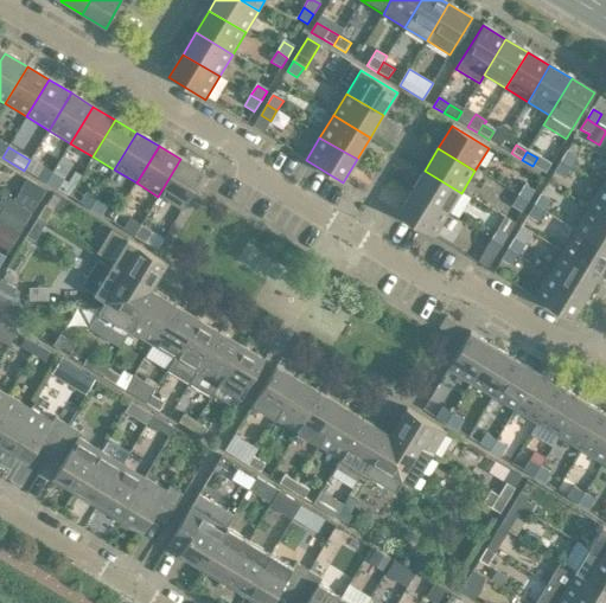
[(575,158),(567,153),(560,162),(568,168),(575,158)]
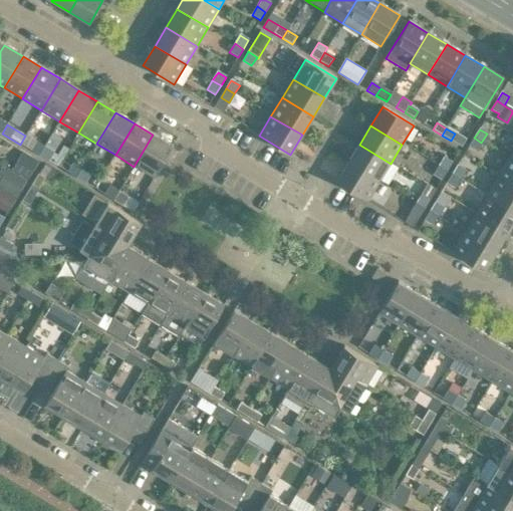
[(44,147),(36,142),(31,134),(28,132),(25,136),(20,145),(38,156),(44,147)]
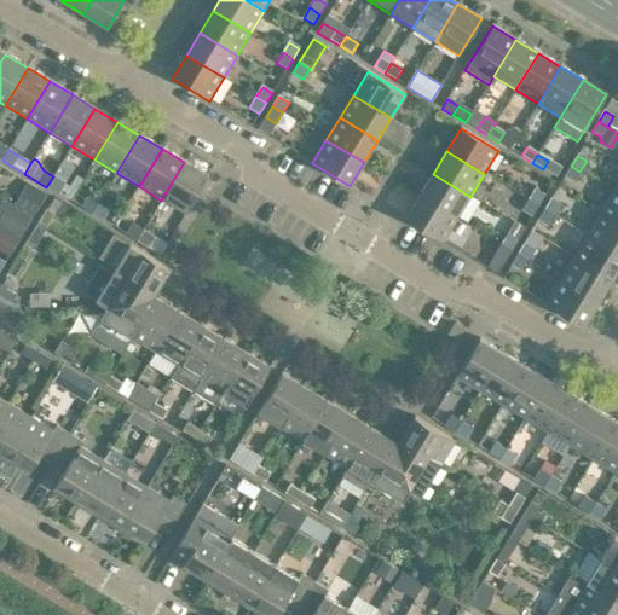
[(57,195),(74,167),(63,161),(53,177),(46,187),(57,195)]
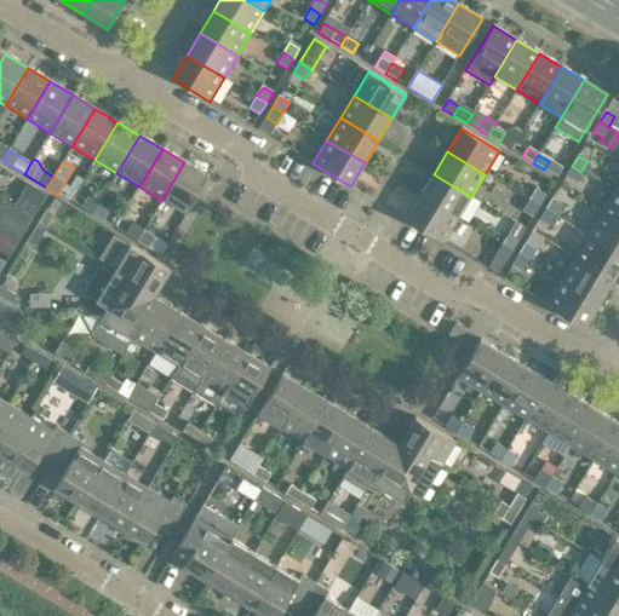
[(185,216),(208,177),(184,162),(161,201),(185,216)]
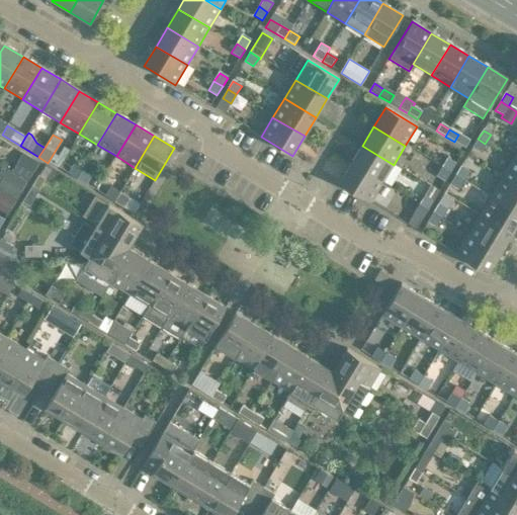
[(472,148),(480,152),(485,144),(478,139),(472,148)]
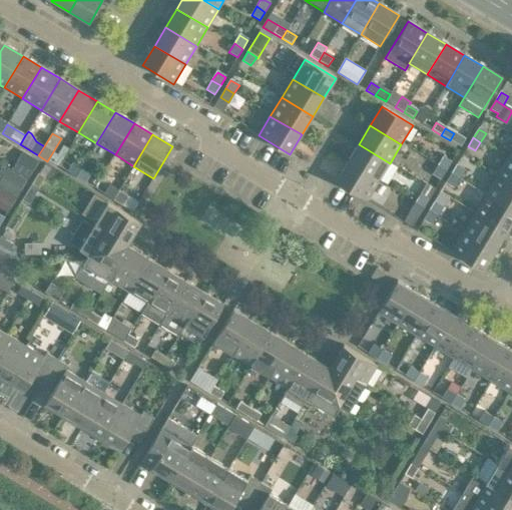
[(390,163),(359,144),(348,162),(379,181),(390,163)]
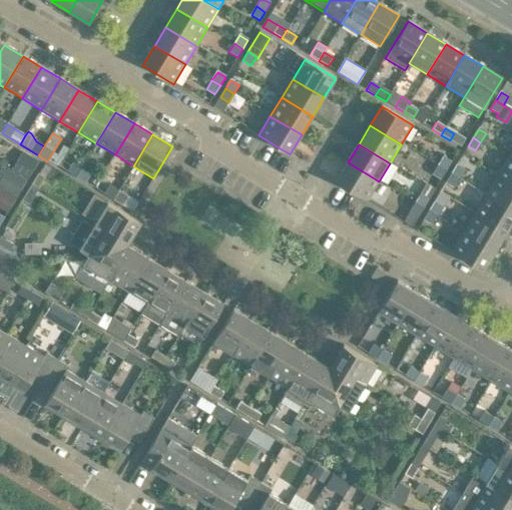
[(38,162),(25,154),(14,173),(20,176),(27,181),(38,162)]
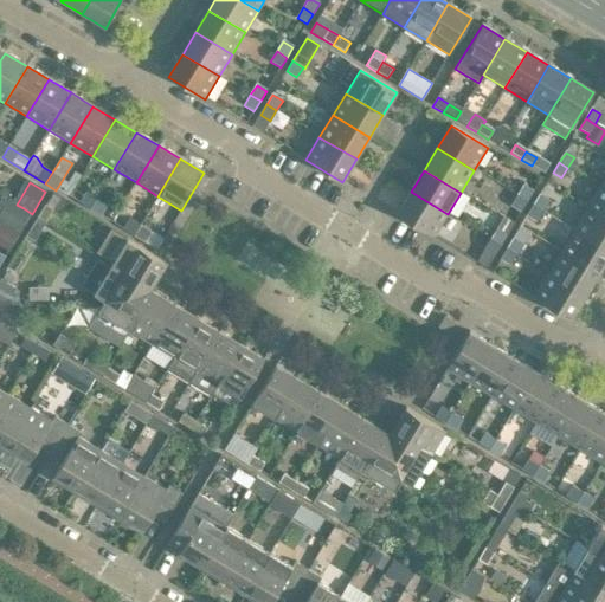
[(533,192),(525,187),(519,198),(527,202),(533,192)]
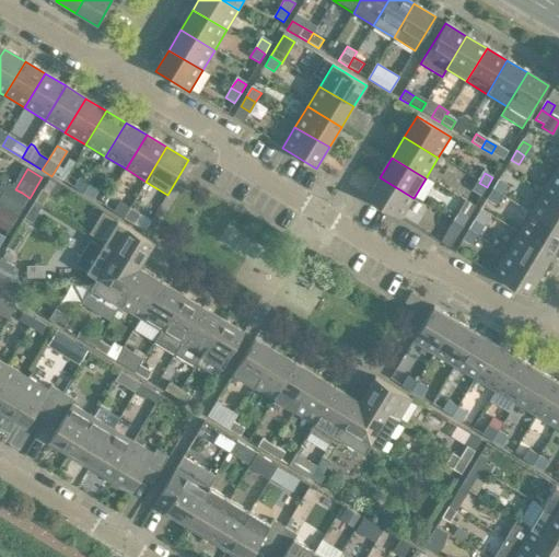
[(543,194),(558,202),(558,175),(555,173),(543,194)]
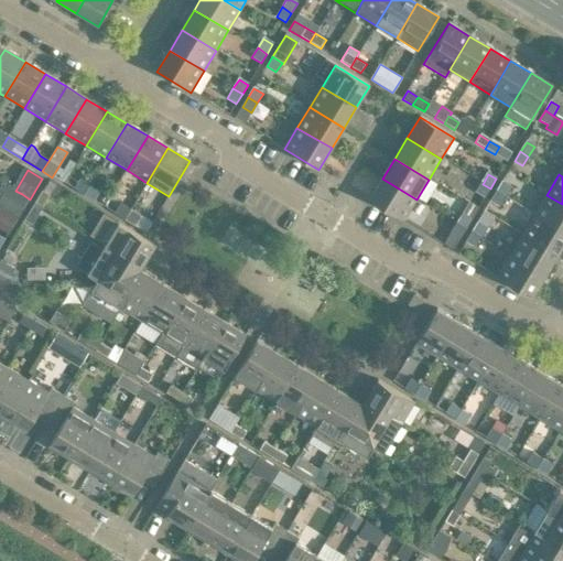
[(369,201),(403,220),(417,200),(382,179),(369,201)]
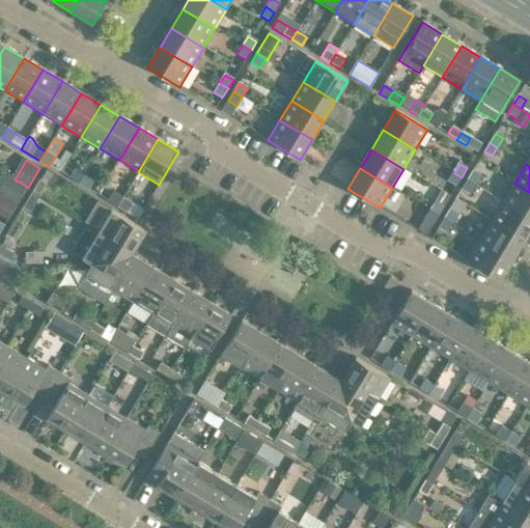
[(75,170),(70,179),(78,185),(84,175),(75,170)]
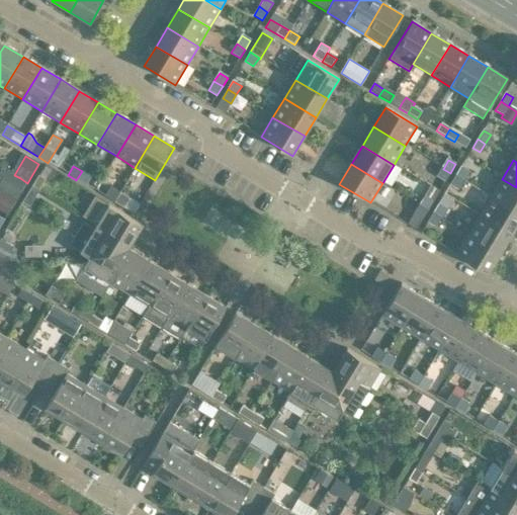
[(467,172),(460,168),(455,176),(462,181),(467,172)]
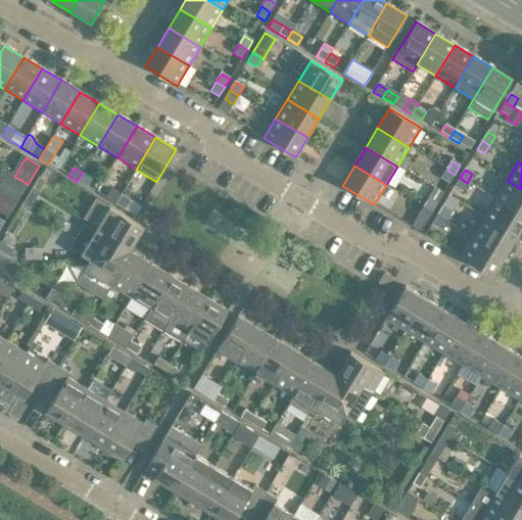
[(441,180),(448,184),(455,175),(447,171),(441,180)]
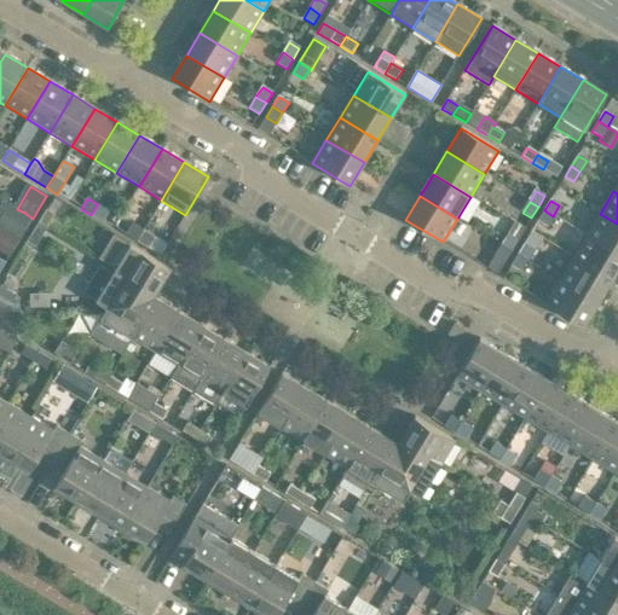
[(102,221),(108,210),(98,204),(91,215),(102,221)]
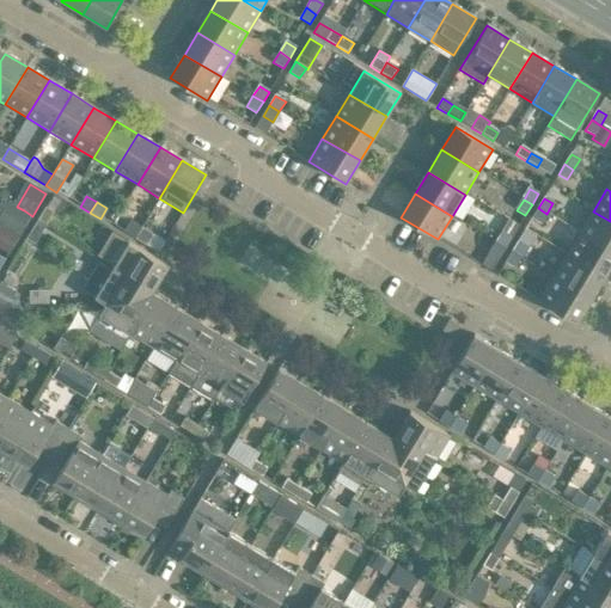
[(19,238),(32,216),(24,210),(17,207),(4,228),(19,238)]
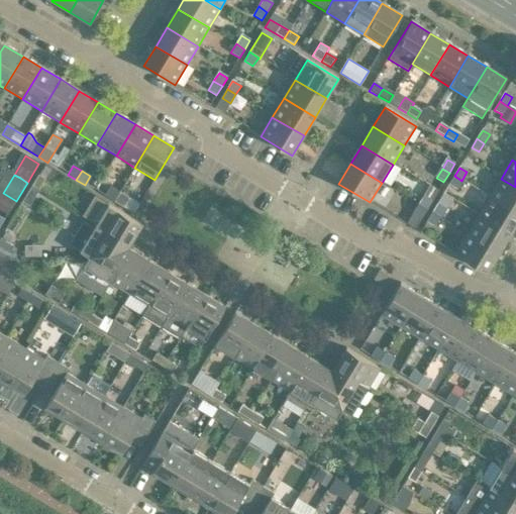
[(45,180),(38,176),(32,186),(39,191),(45,180)]
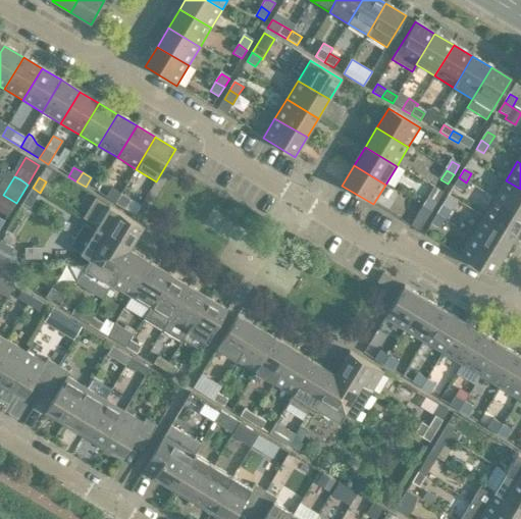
[(454,187),(461,191),(466,183),(459,177),(454,187)]
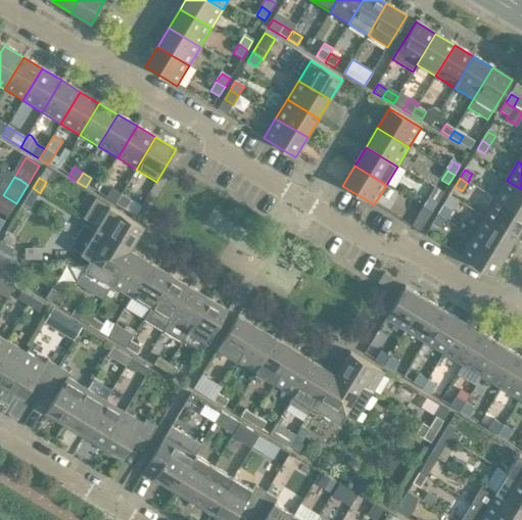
[(521,189),(507,181),(495,199),(521,216),(521,189)]
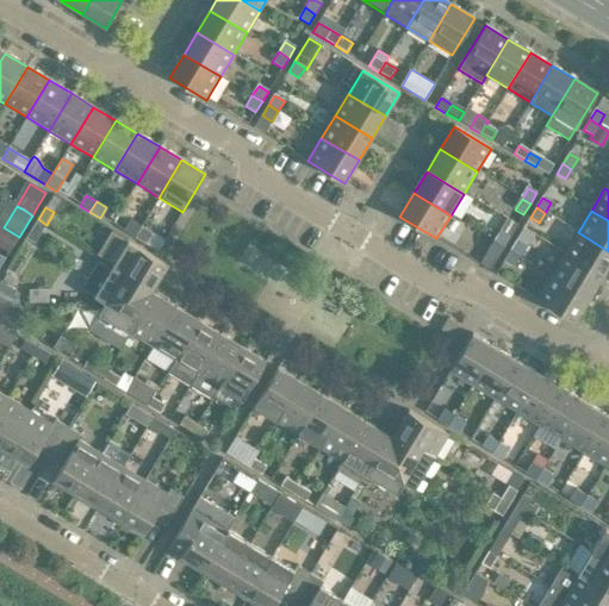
[(31,232),(39,237),(47,225),(38,219),(31,232)]
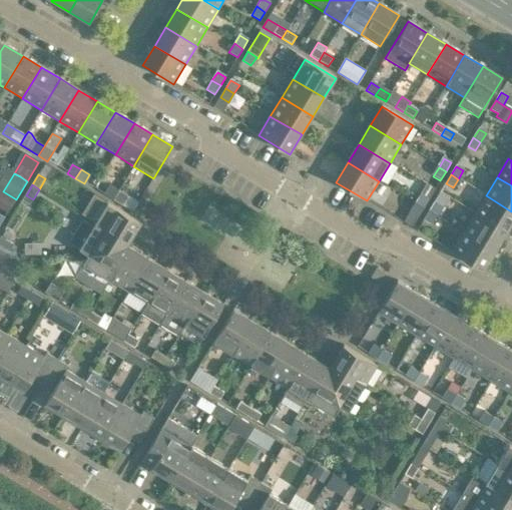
[(109,186),(104,195),(112,200),(118,191),(109,186)]
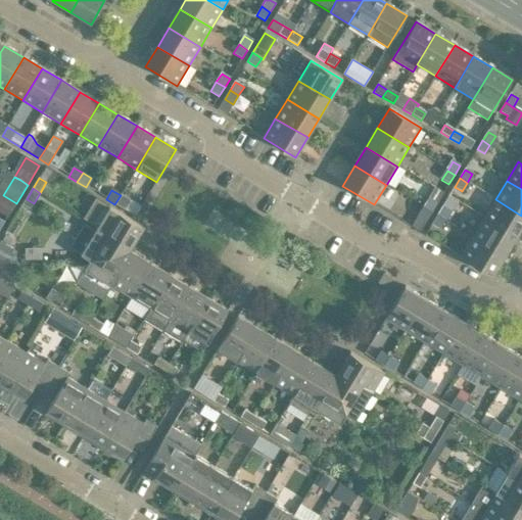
[(124,209),(129,200),(121,195),(114,204),(124,209)]
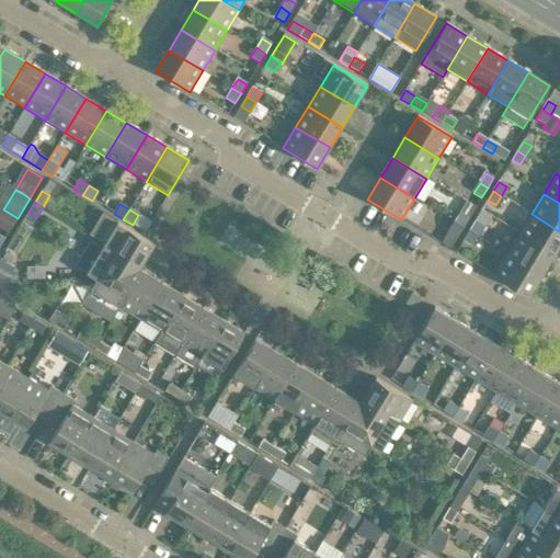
[(0,229),(8,234),(16,219),(6,213),(0,221),(0,229)]
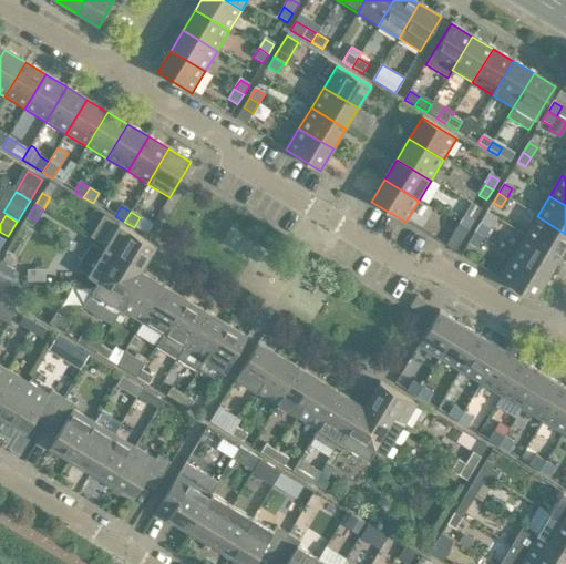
[(474,221),(466,216),(460,226),(467,231),(474,221)]
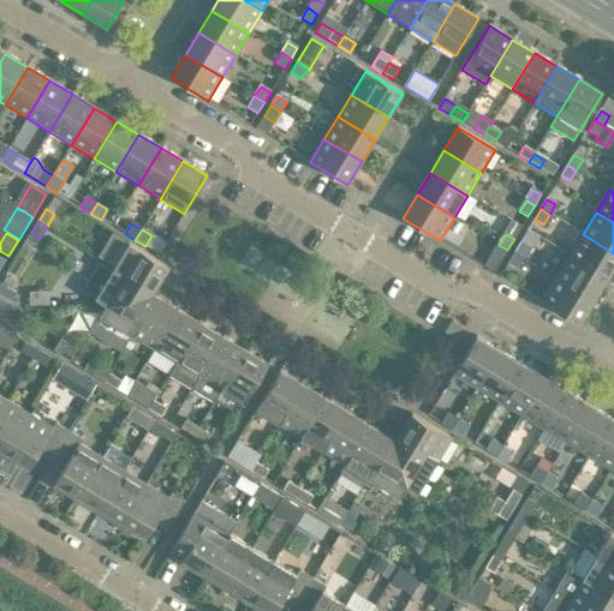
[(613,267),(613,253),(583,234),(570,257),(607,280),(613,267)]
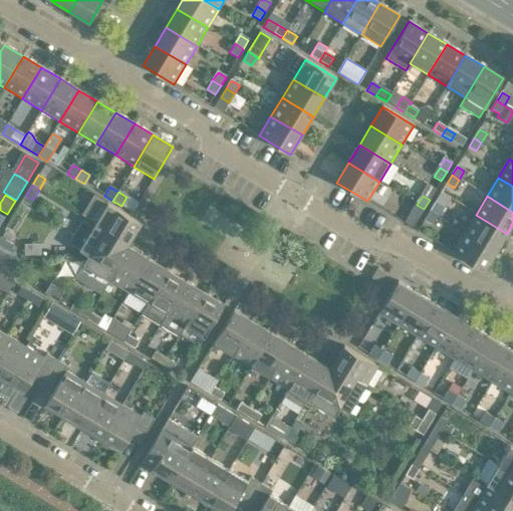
[(442,208),(435,203),(430,212),(437,217),(442,208)]
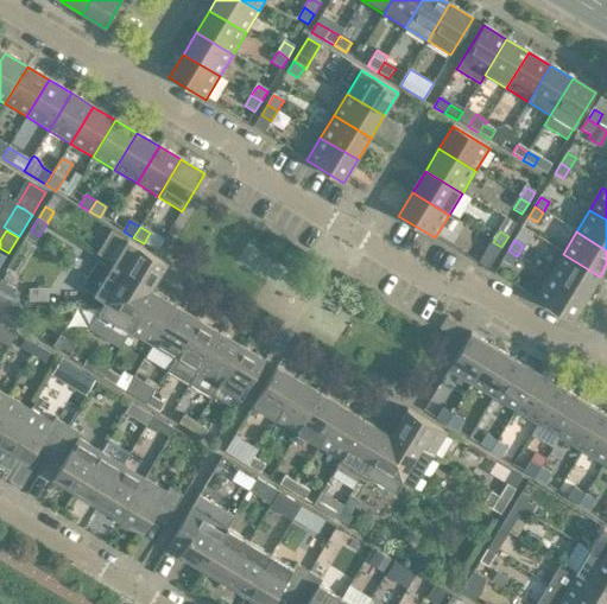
[(166,265),(127,241),(113,265),(147,285),(152,287),(166,265)]
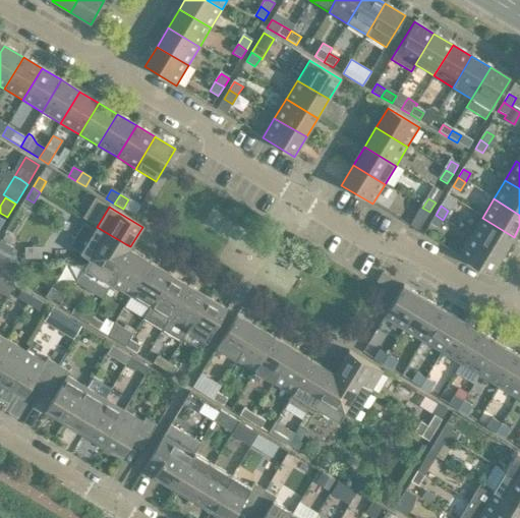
[(417,217),(424,221),(429,212),(422,208),(417,217)]
